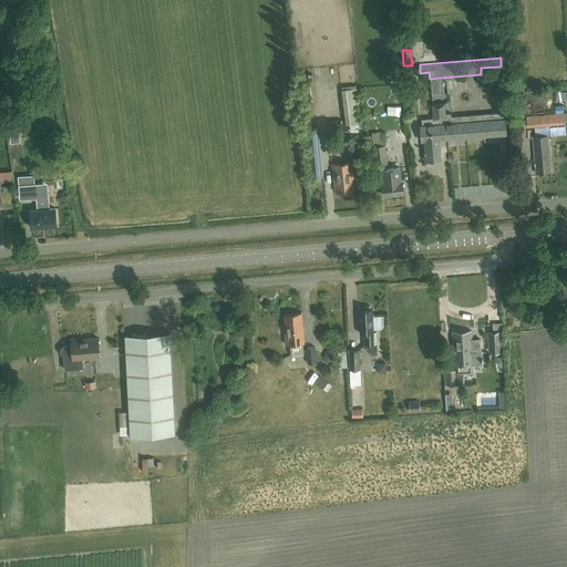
[(477,81),(485,91),(496,90),(502,79),(495,69),(483,70),(477,81)]
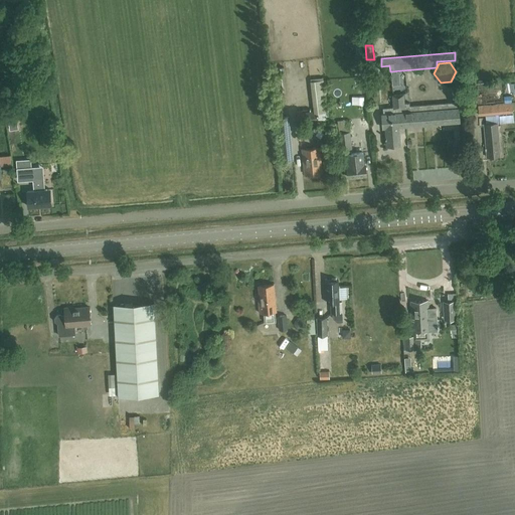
[(400,144),(399,126),(398,126),(395,95),(392,95),(393,108),(383,109),(383,113),(381,114),(382,128),(385,128),(386,145),(400,144)]
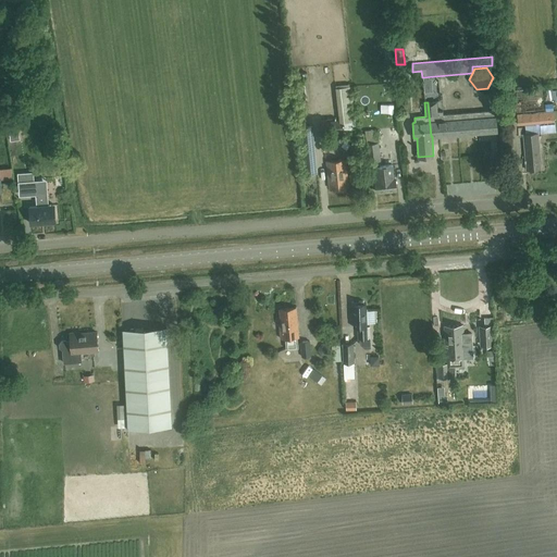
[(445,114),(443,114),(443,111),(437,111),(436,102),(428,102),(431,136),(432,136),(447,135),(445,114)]
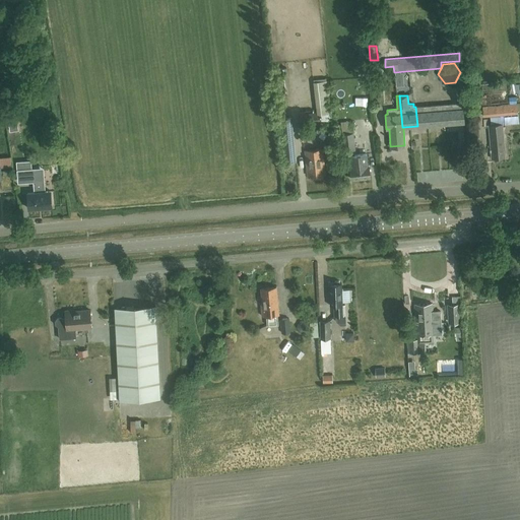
[(483,116),(518,113),(517,103),(482,107),(483,116)]
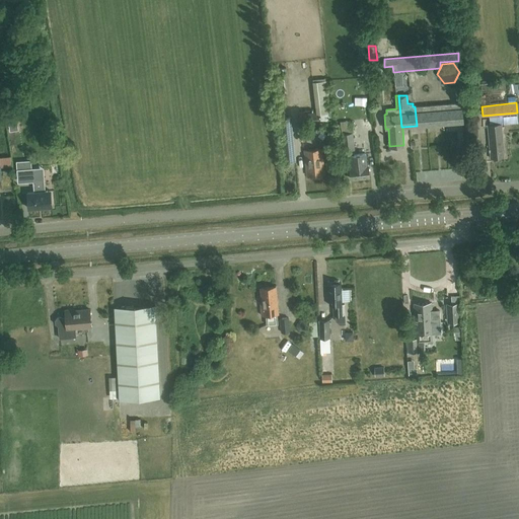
[(446,104),(447,124),(463,123),(462,107),(460,108),(459,103),(446,104)]
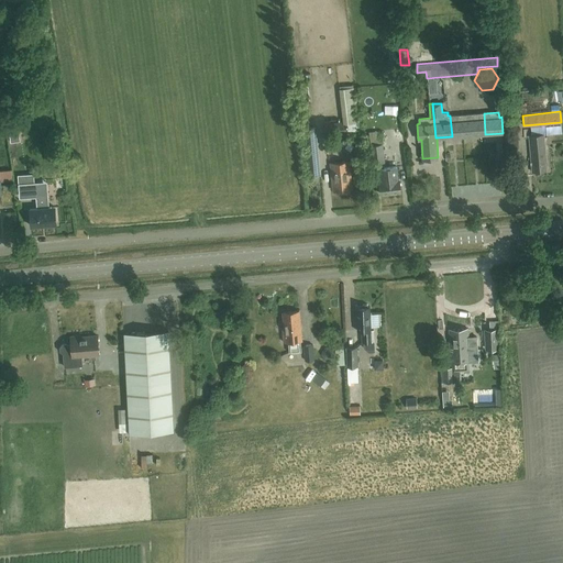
[(467,114),(468,135),(485,134),(484,113),(467,114)]
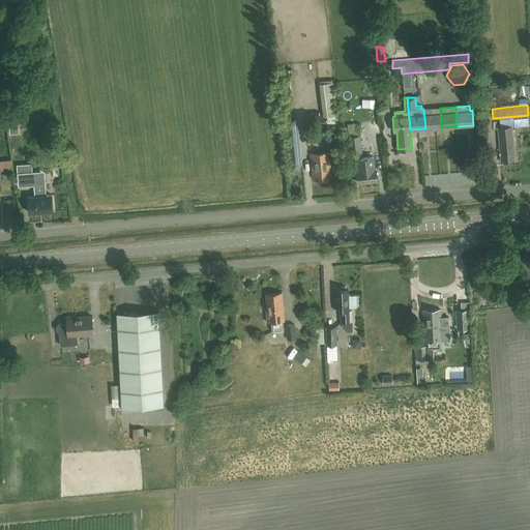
[(423,109),(425,128),(441,127),(440,108),(423,109)]
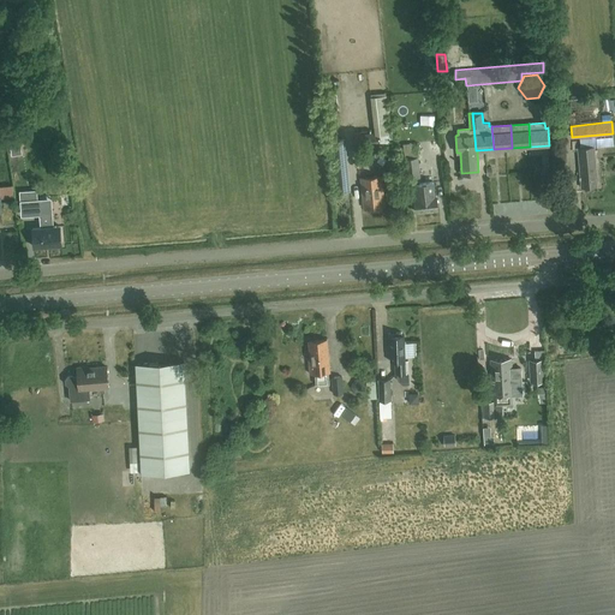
[(353,135),(356,148),(381,145),(378,132),(353,135)]
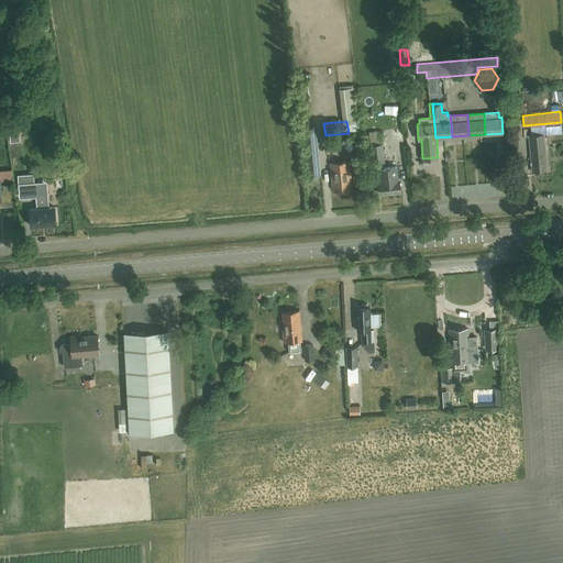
[(309,177),(320,175),(316,127),(304,128),(309,177)]
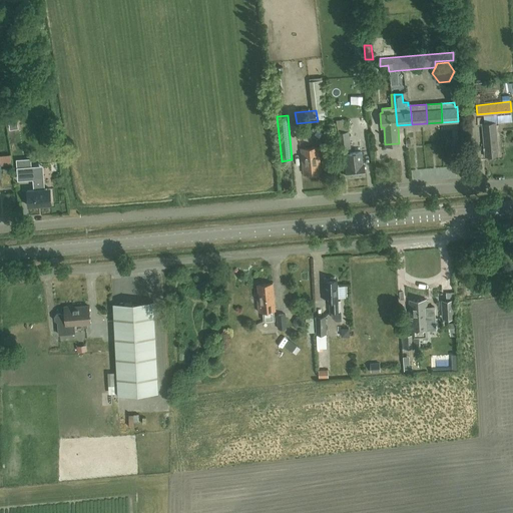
[(324,120),(320,127),(326,130),(330,124),(324,120)]
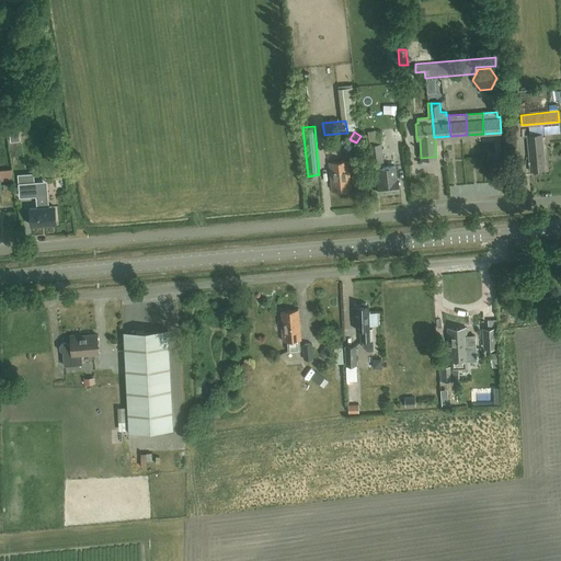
[(384,163),(380,132),(368,134),(371,165),(384,163)]
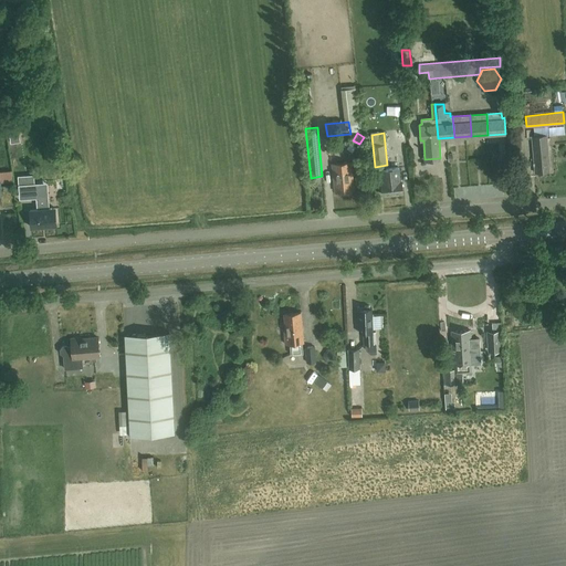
[(535,173),(549,171),(548,161),(549,161),(547,134),(532,136),(535,173)]
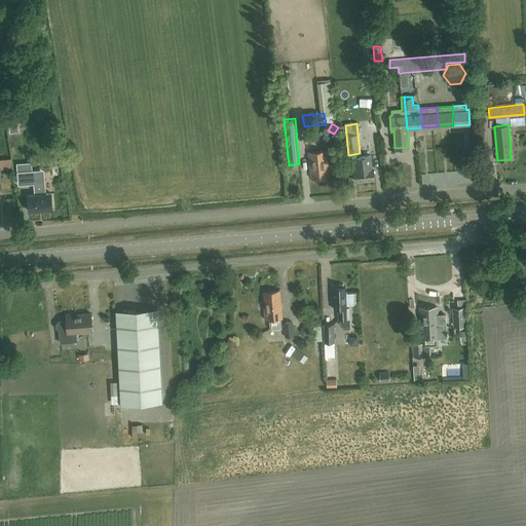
[(367,129),(368,139),(380,138),(379,127),(367,129)]
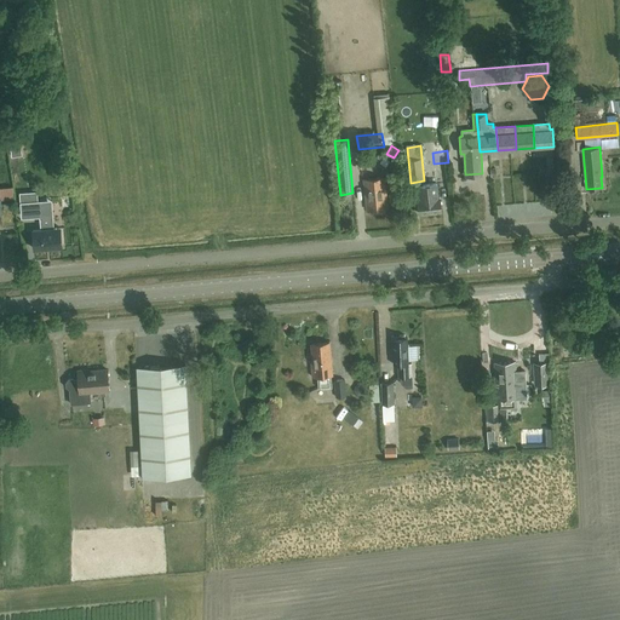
[(384,210),(384,207),(388,207),(384,177),(363,179),(366,210),(369,208),(371,211),(372,212),(383,211),(384,210)]
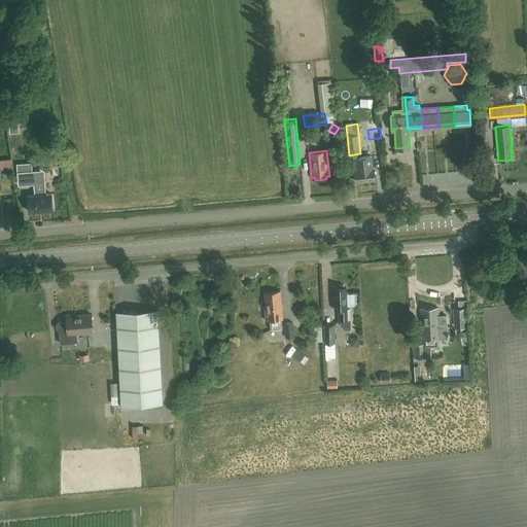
[(358,169),(354,169),(356,181),(375,179),(374,168),(373,168),(372,160),(371,155),(356,156),(358,169)]
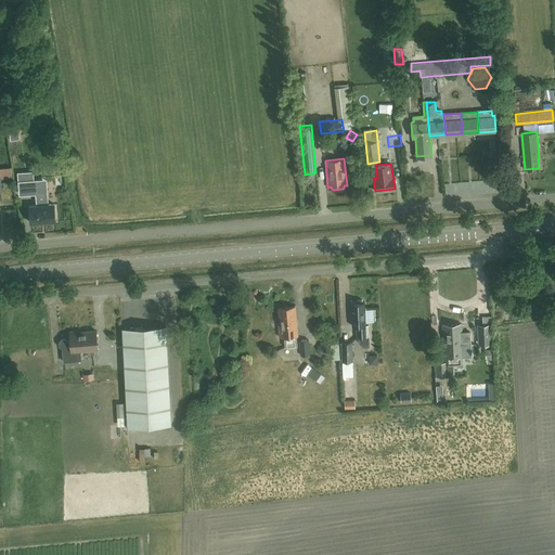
[(0,179),(13,178),(12,166),(0,167),(0,179)]
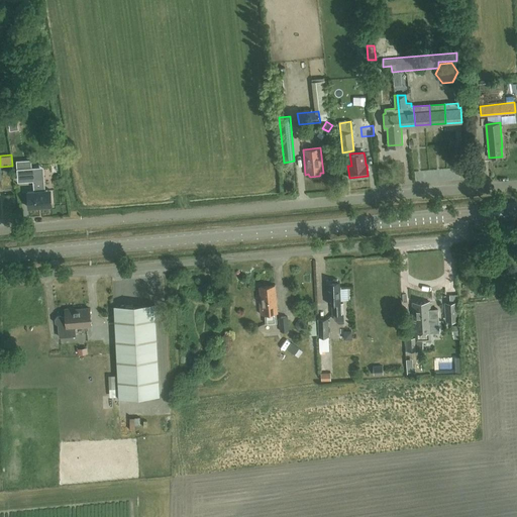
[(31,161),(17,162),(17,170),(32,169),(31,161)]
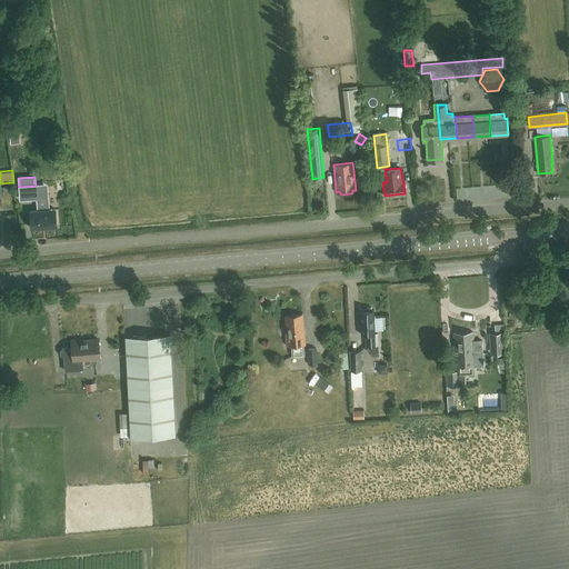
[(31,228),(57,226),(55,208),(49,209),(48,195),(40,196),(37,198),(38,210),(30,210),(31,228)]
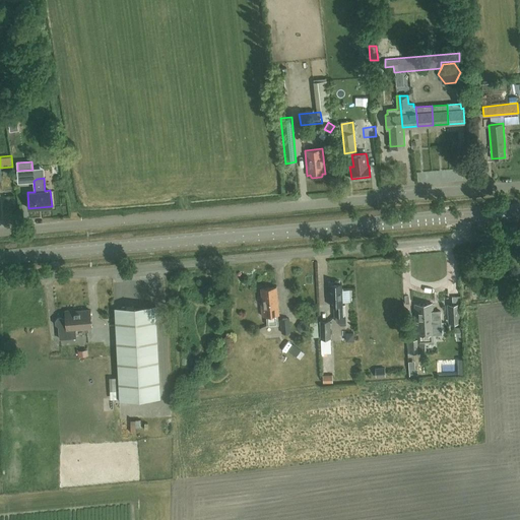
[(345,315),(344,305),(342,305),(341,282),(340,282),(339,280),(335,280),(334,283),(329,283),(330,305),(334,305),(334,315),(339,315),(339,318),(342,321),(345,321),(345,315)]
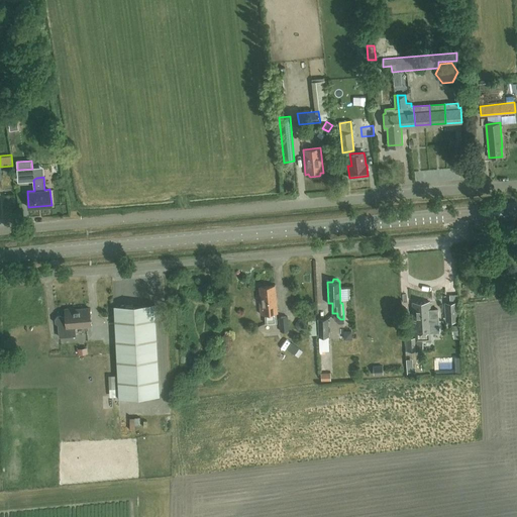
[(348,281),(343,283),(346,292),(351,290),(348,281)]
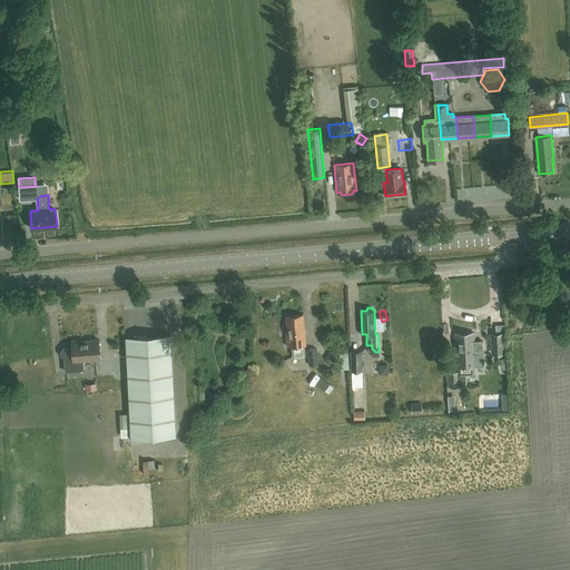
[(293,356),(305,354),(305,345),(302,315),(286,316),(287,332),(286,332),(287,346),(292,345),(293,356)]
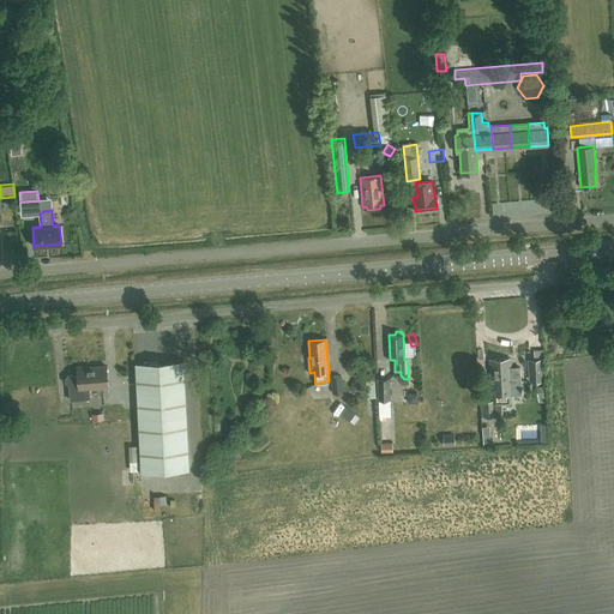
[(501,415),(500,402),(510,402),(510,393),(512,393),(510,357),(489,359),(492,395),(492,401),(494,401),(494,416),(501,415)]
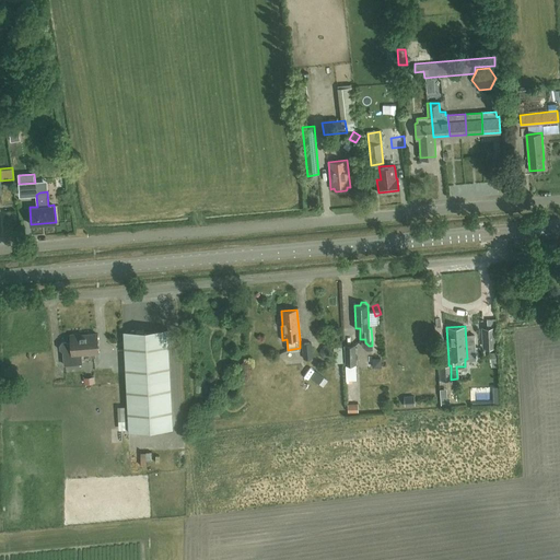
[(496,348),(494,327),(481,328),(482,348),(496,348)]
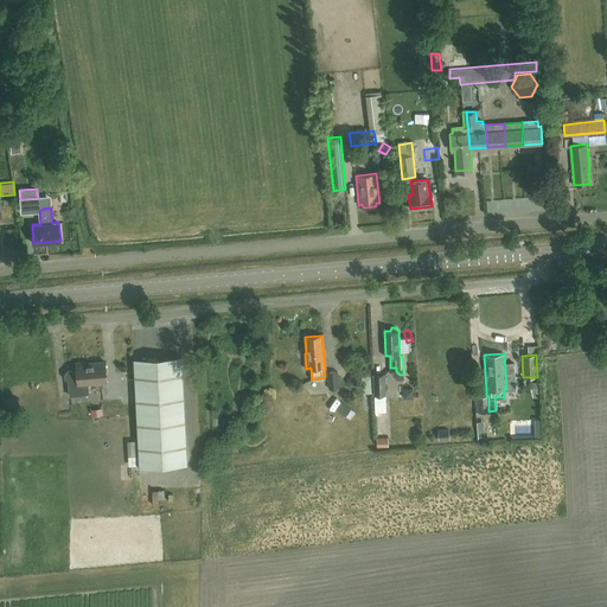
[(181,356),(133,359),(140,466),(187,464),(181,356)]
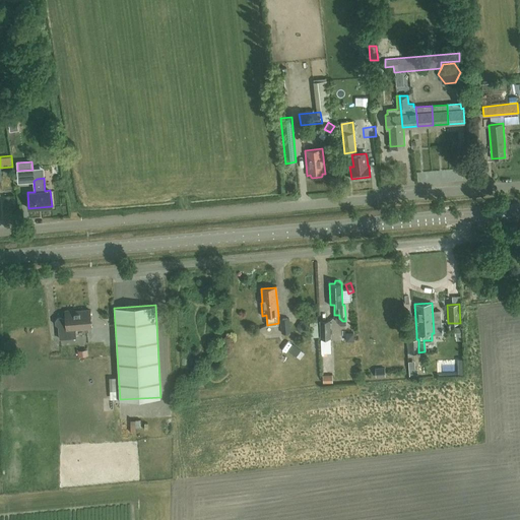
[(65,312),(66,319),(64,319),(61,317),(57,317),(55,320),(56,324),(58,326),(59,338),(75,337),(75,328),(91,327),(89,310),(65,312)]
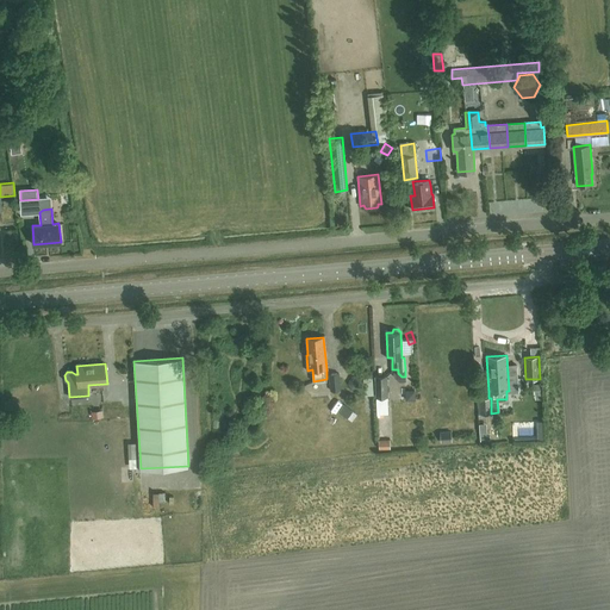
[(340,388),(338,373),(329,374),(330,390),(340,388)]
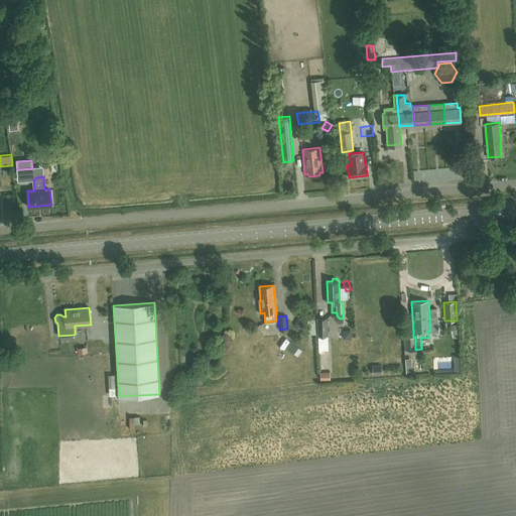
[(317,335),(328,335),(327,317),(317,317),(317,335)]
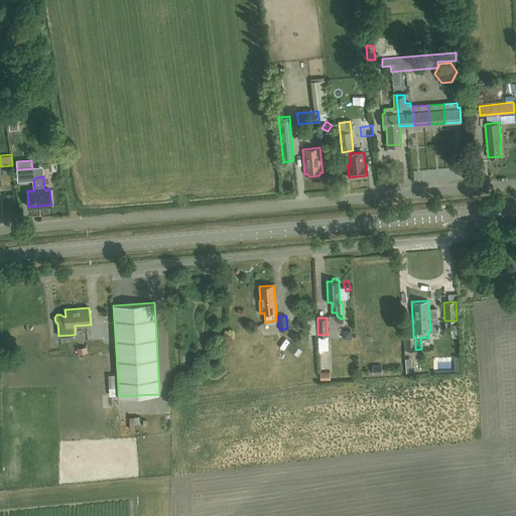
[(294,325),(297,330),(303,330),(306,325),(302,319),(297,319),(294,325)]
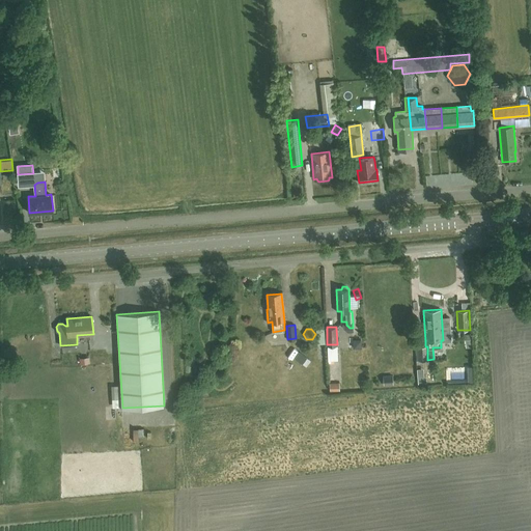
[(326,343),(325,329),(316,329),(317,344),(326,343)]
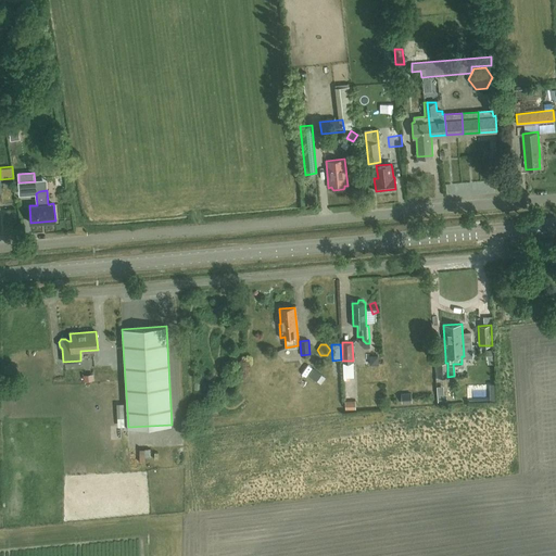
[(447,377),(447,363),(445,363),(437,363),(438,378),(447,377)]
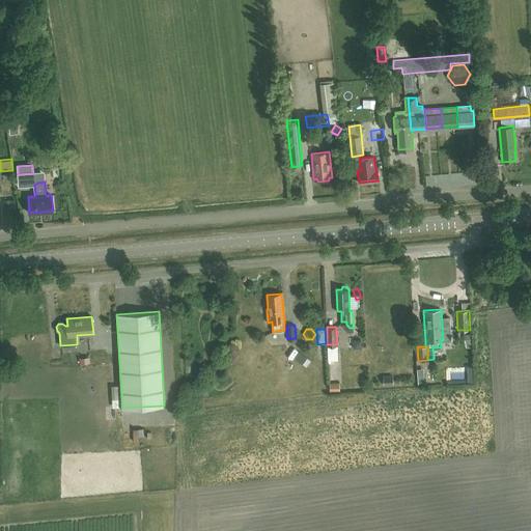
[(294,359),(302,365),(307,358),(300,352),(294,359)]
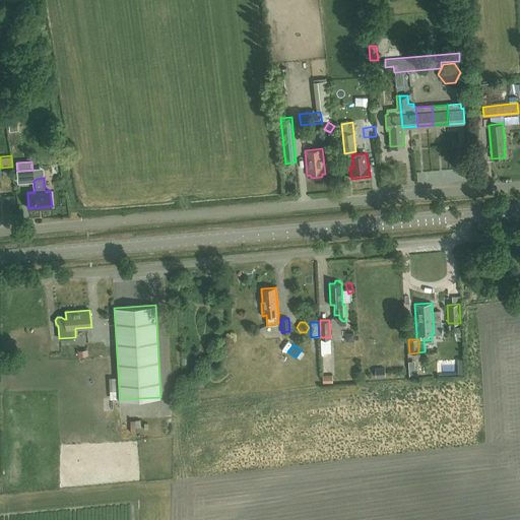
[(385,368),(375,368),(376,378),(385,377),(385,368)]
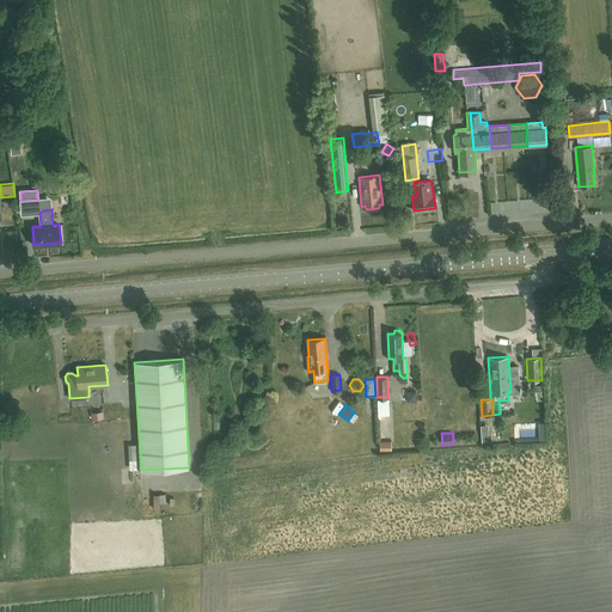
[(380,451),(392,451),(392,441),(380,441),(380,451)]
